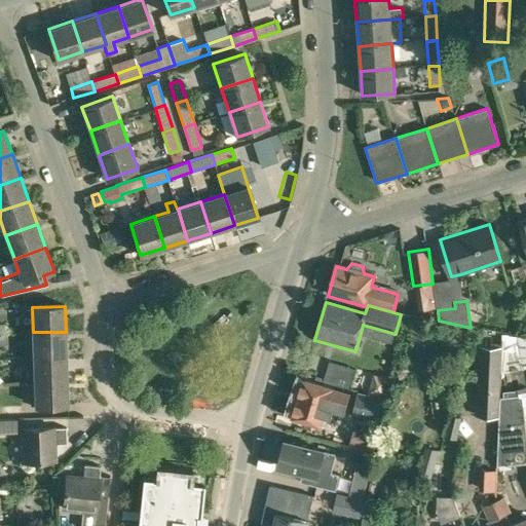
[(34,358),(66,357),(66,332),(33,332),(34,358)]
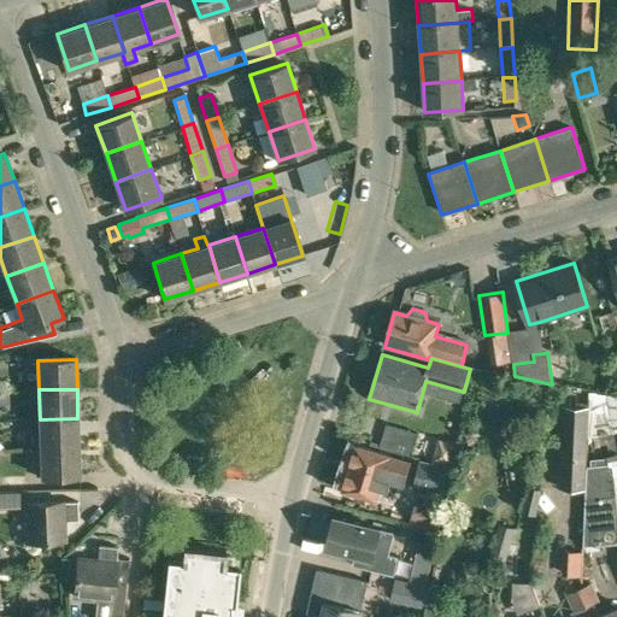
[(585,489),(589,406),(562,405),(558,488),(585,489)]
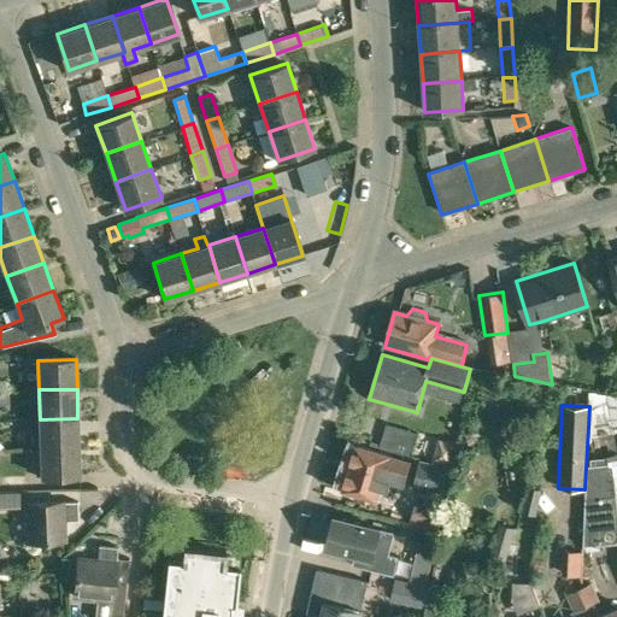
[(41,448),(78,447),(77,418),(40,419),(41,448)]
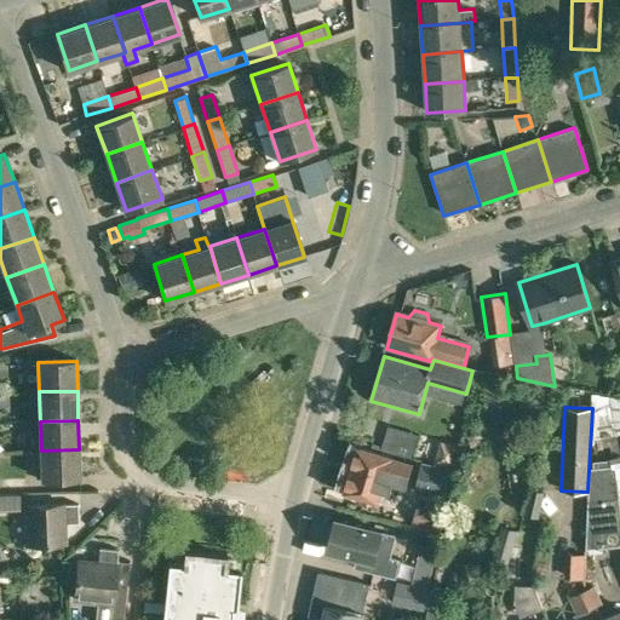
[(440,441),(434,463),(453,466),(457,445),(440,441)]
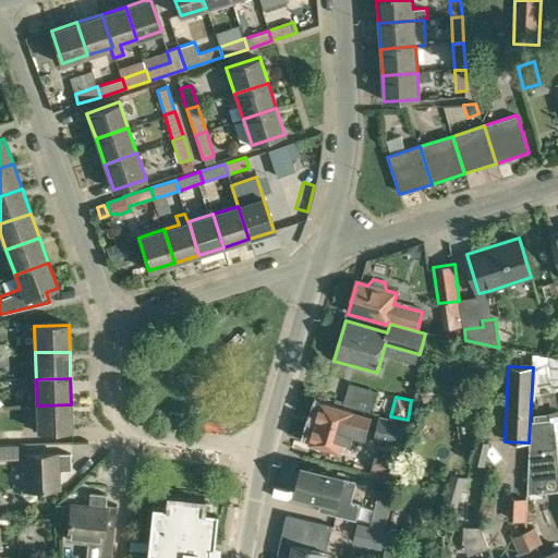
[(37,433),(72,432),(71,404),(37,405),(37,433)]
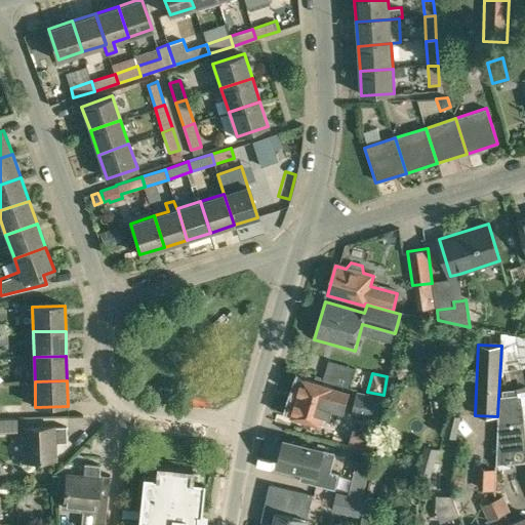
[(344,413),(350,395),(301,380),(290,419),(320,428),(326,407),(344,413)]
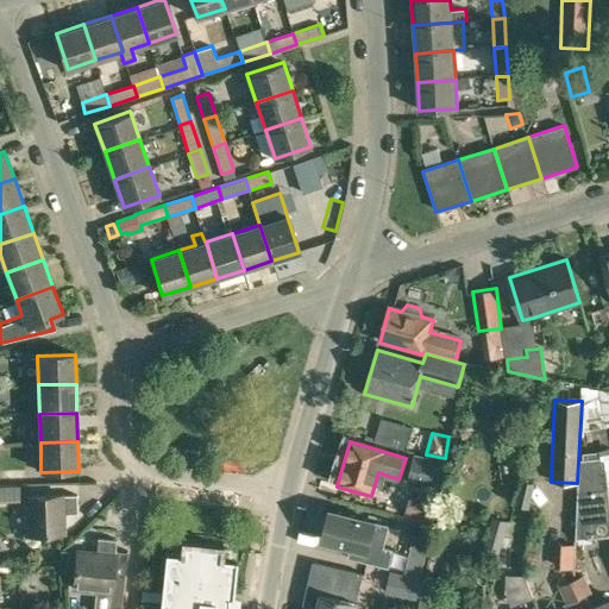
[(578,488),(608,487),(606,457),(602,458),(602,451),(583,453),(584,459),(579,459),(578,488)]
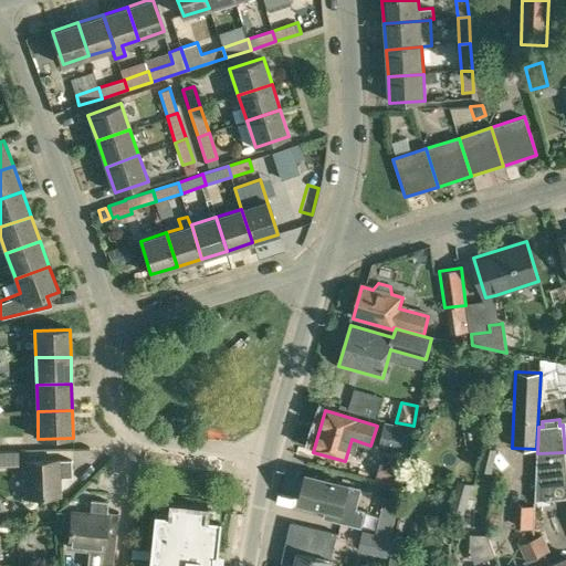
[(407,451),(412,428),(385,421),(380,446),(407,451)]
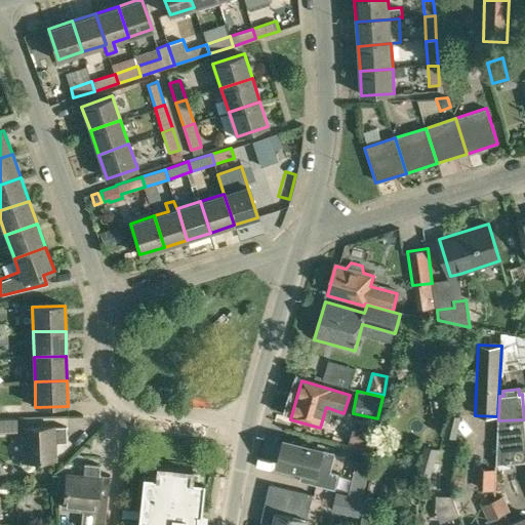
[(0,432),(17,432),(16,418),(0,418),(0,432)]
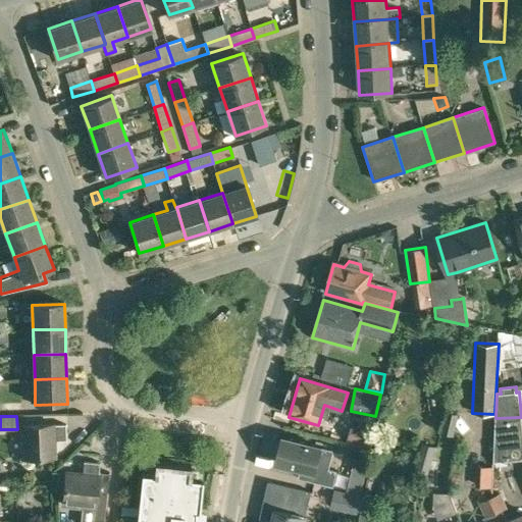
[(521,422),(521,417),(496,418),(493,463),(521,459),(521,422)]
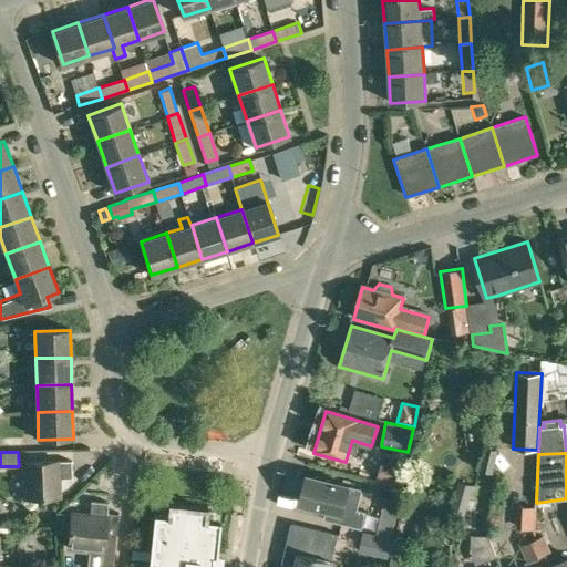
[(406,465),(392,461),(382,459),(375,480),(400,487),(406,465)]
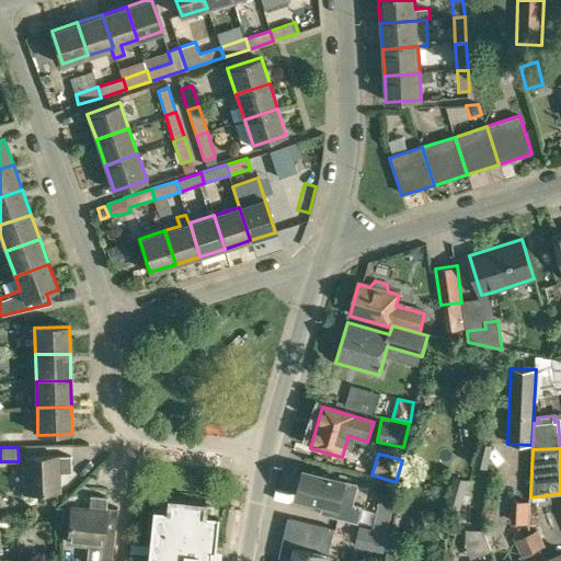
[(24,493),(59,491),(58,474),(71,473),(70,456),(22,458),(24,493)]
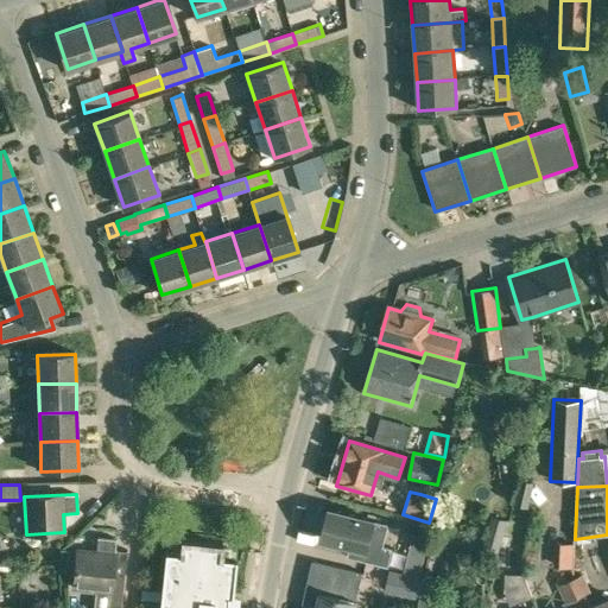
[(329,512),(322,540),(355,549),(353,558),(347,557),(347,558),(387,569),(392,550),(384,548),(388,526),(329,512)]
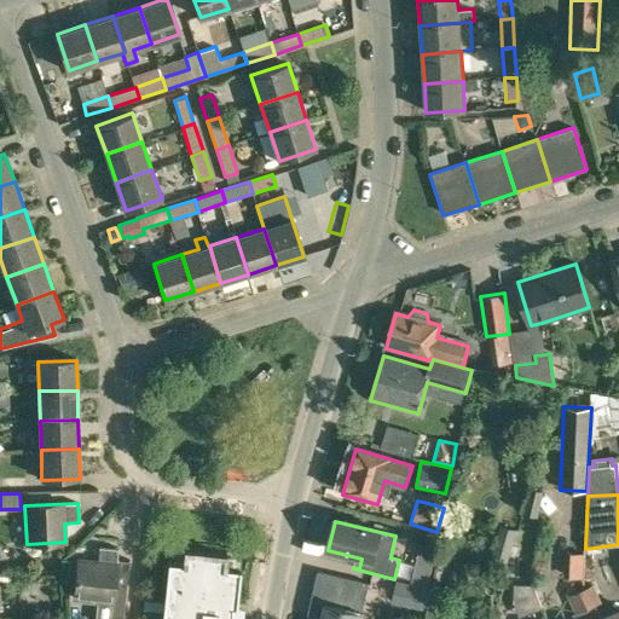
[(508,565),(516,534),(499,530),(491,560),(508,565)]
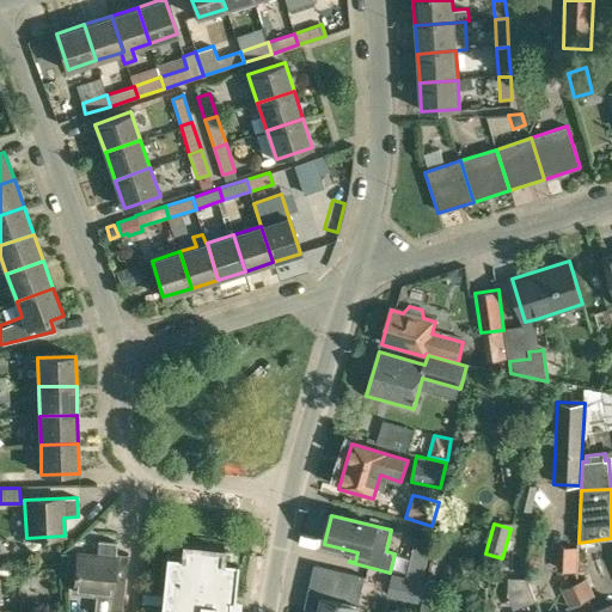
[(115,576),(118,543),(99,542),(98,556),(78,554),(74,592),(110,595),(109,609),(122,611),(126,577),(115,576)]
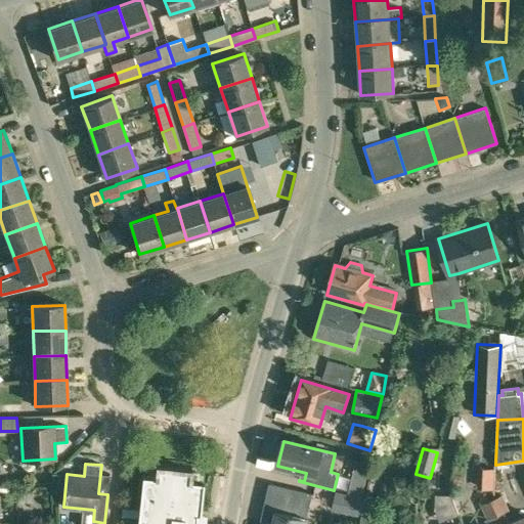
[(189,480),(190,470),(157,466),(156,477),(141,475),(136,522),(137,522),(137,523),(194,523),(197,515),(200,515),(203,482),(189,480)]
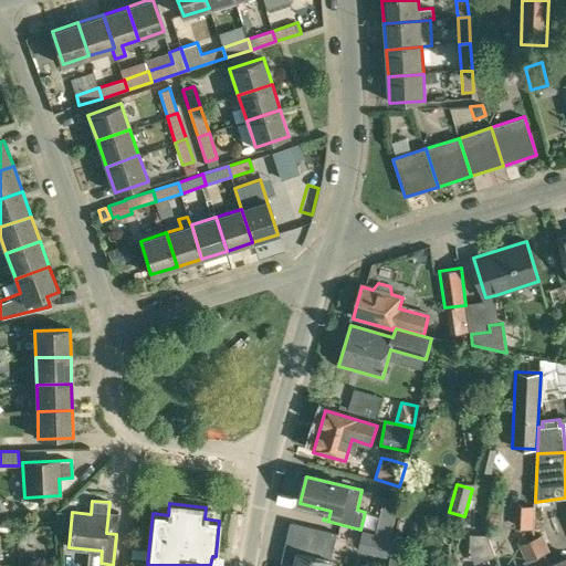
[(395,519),(380,515),(376,533),(390,536),(395,519)]
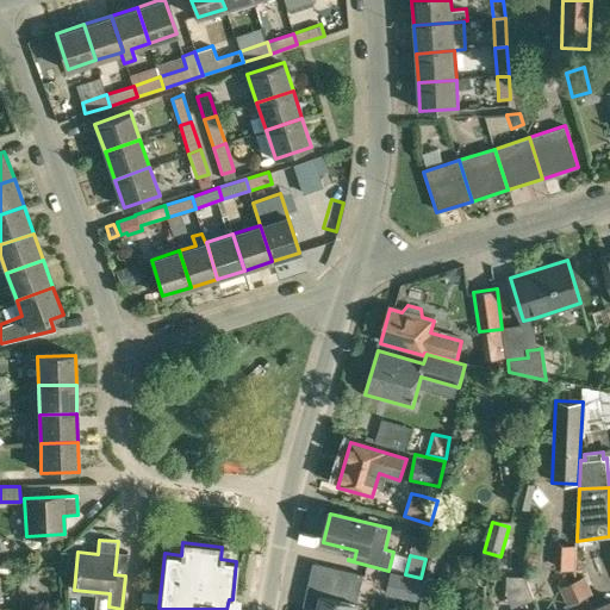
[(318,605),(317,609),(355,609),(363,577),(315,565),(305,603),(318,605)]
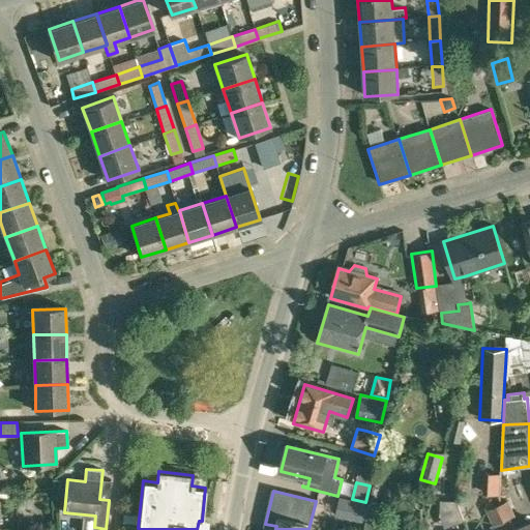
[(360,522),(362,516),(365,502),(340,497),(335,517),(360,522)]
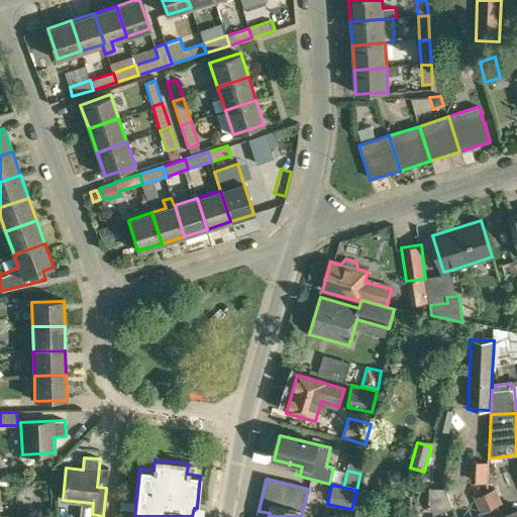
[(516,516),(516,510),(502,516),(497,506),(502,503),(495,489),(485,494),(495,516),(516,516)]
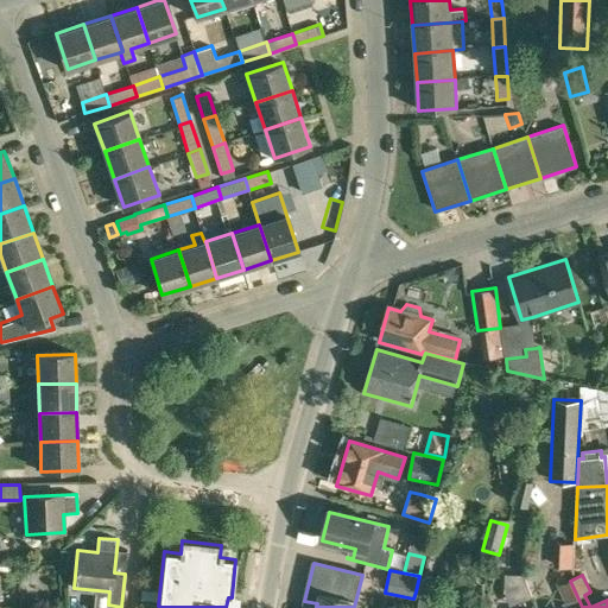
[(511,607),(521,607),(534,603),(526,581),(505,588),(511,607)]
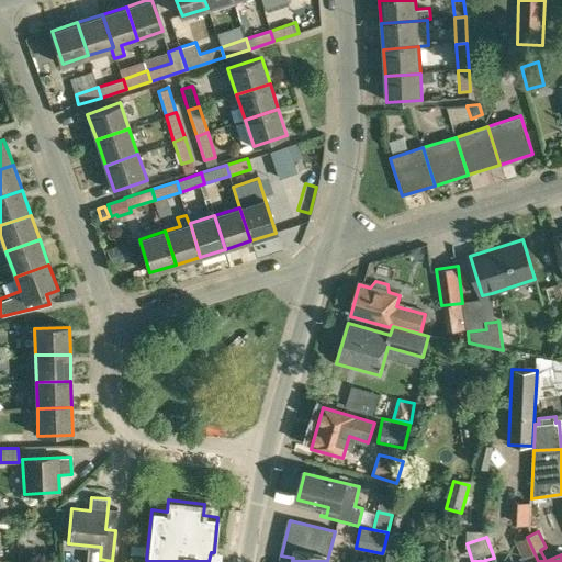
[(538,561),(527,537),(516,541),(523,558),(512,561),(538,561)]
